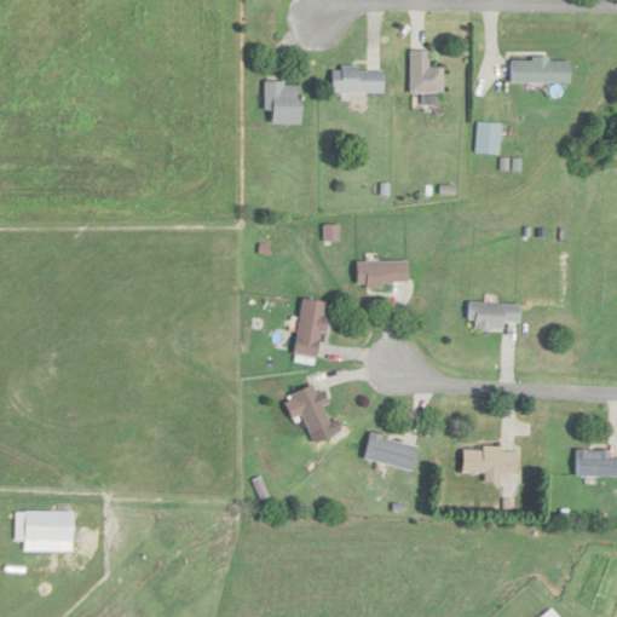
[(444,92),(444,67),(430,67),(430,48),(410,48),(411,92),(444,92)]
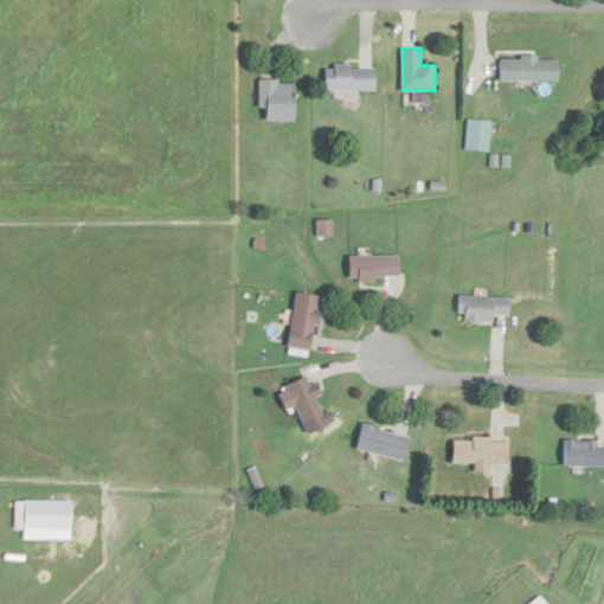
[(499,81),(559,81),(559,56),(499,56),(499,81)]
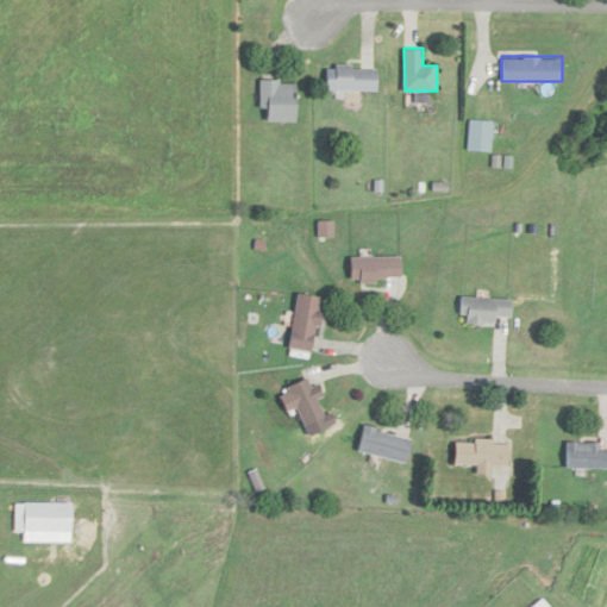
[(379,66),(326,66),(325,91),(379,91),(379,66)]
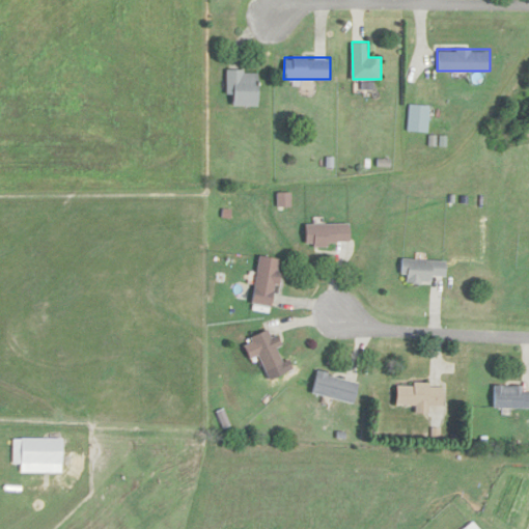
[(228,106),(257,106),(257,70),(228,70),(228,106)]
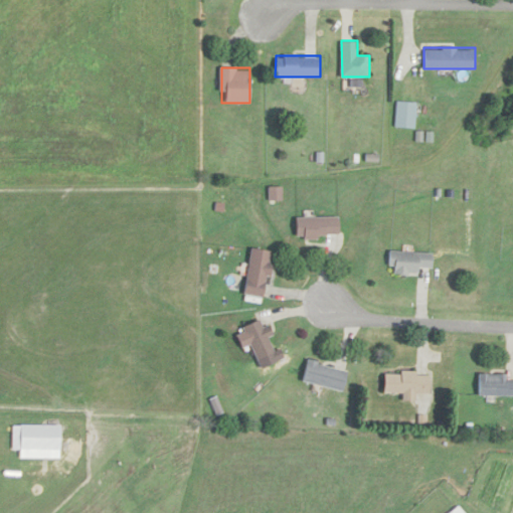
[(270,187),(270,199),(284,199),(284,187),(270,187)]
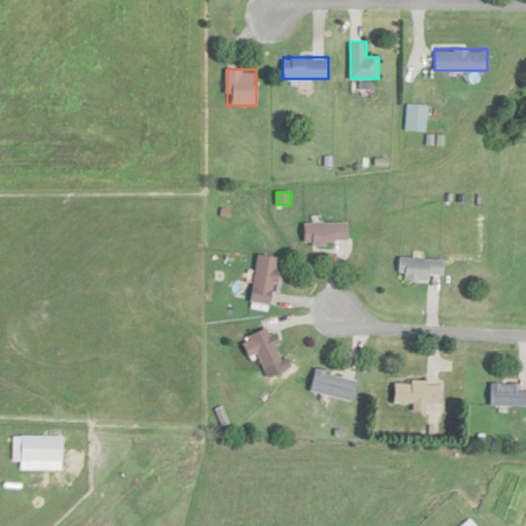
[(338,245),(338,240),(350,240),(350,222),(303,222),(303,245),(338,245)]
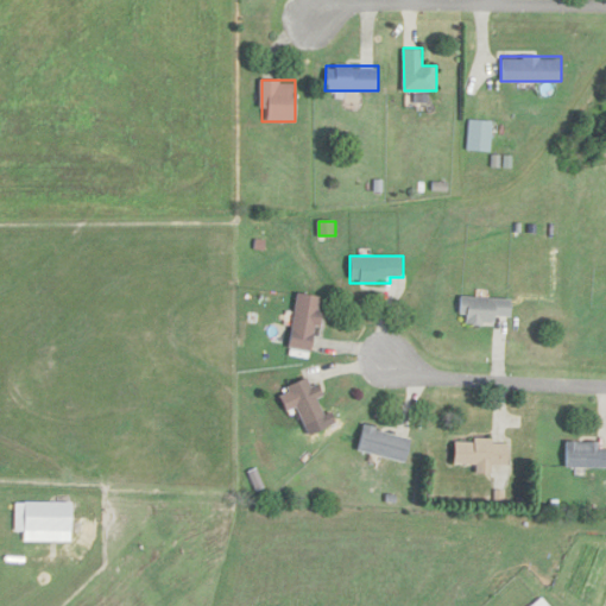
[(313,351),(322,296),(297,292),(288,347),(313,351)]
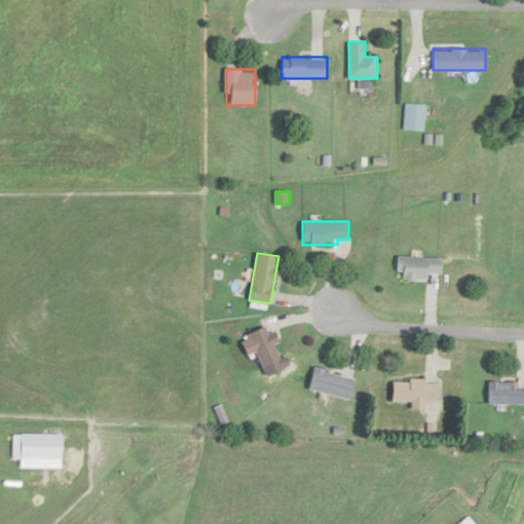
[(400,277),(442,278),(443,257),(400,256),(400,277)]
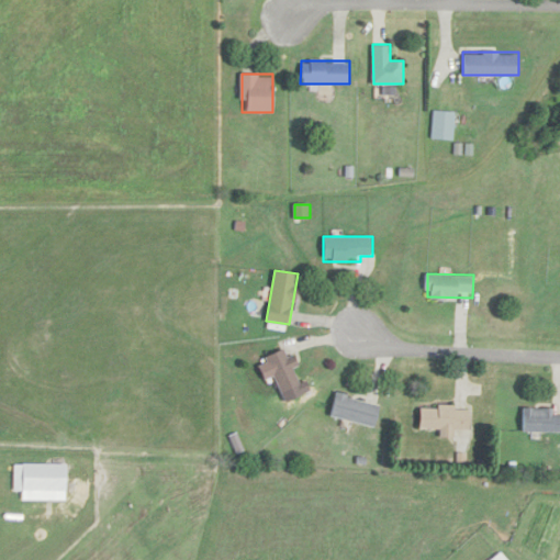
[(284,347),(265,358),(282,393),(302,383),(284,347)]
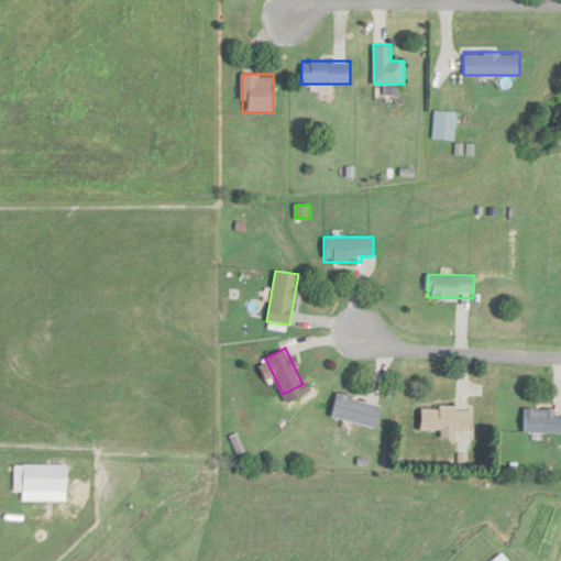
[(374,428),(382,406),(338,393),(330,416),(374,428)]
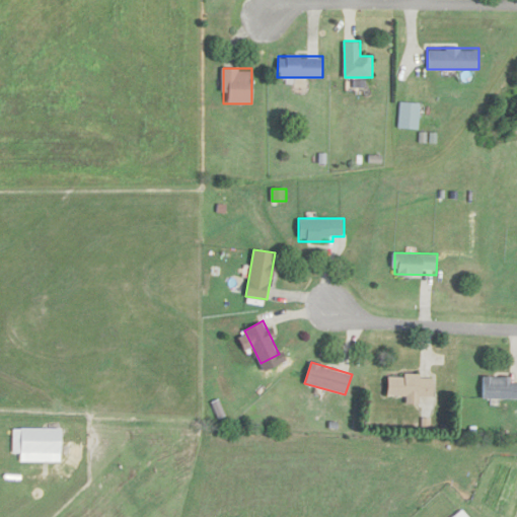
[(433,396),(434,377),(387,374),(386,395),(407,396),(405,404),(420,404),(421,396),(433,396)]
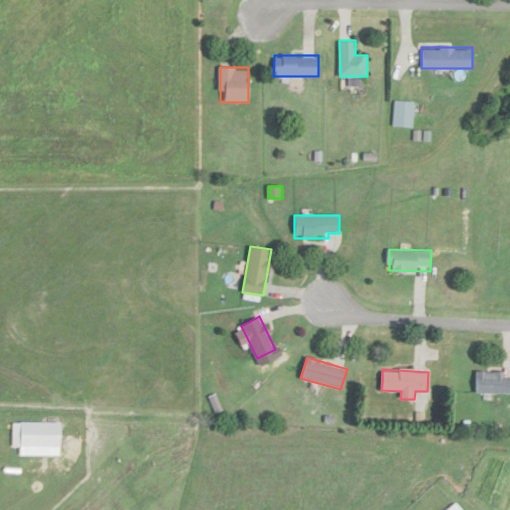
[(509,370),(475,371),(475,392),(509,391),(509,370)]
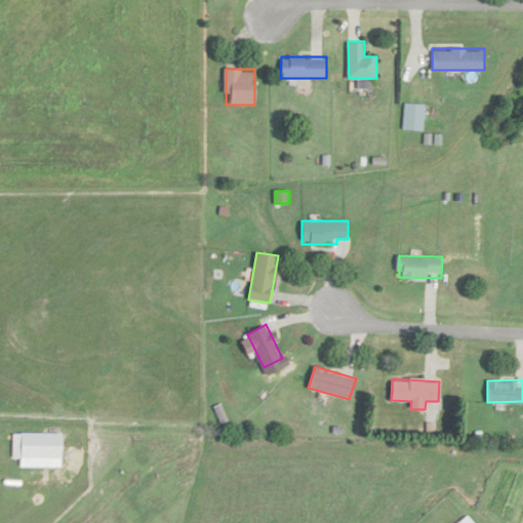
[(457,522),(476,522),(470,514),(457,522)]
